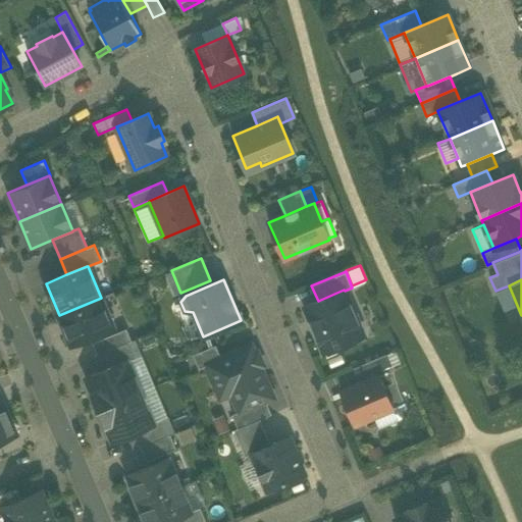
[(305,307),(324,352),(348,342),(351,333),(361,329),(345,291),(344,290),(318,301),(305,307)]
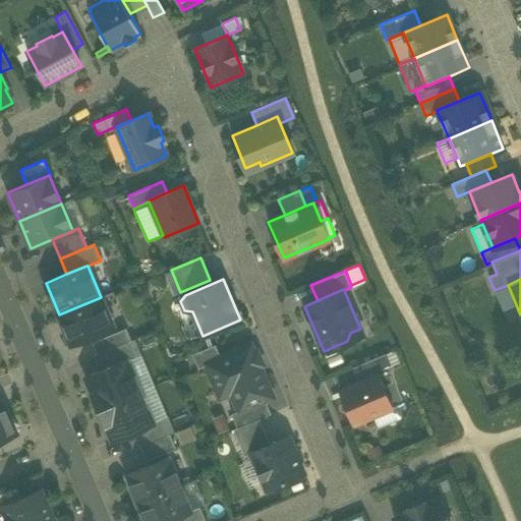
[(113,327),(101,297),(59,314),(71,344),(113,327)]
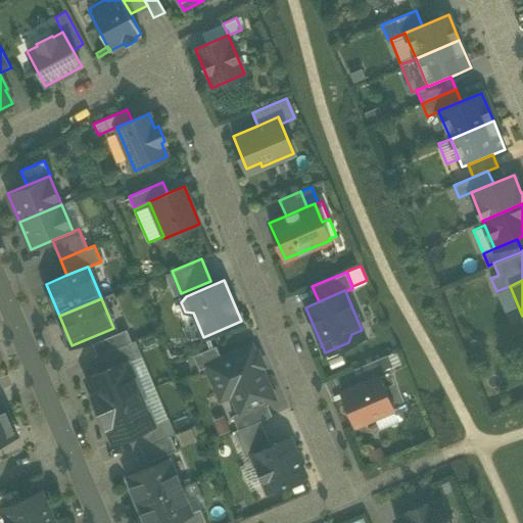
[(93,343),(97,354),(128,342),(132,341),(127,329),(93,343)]
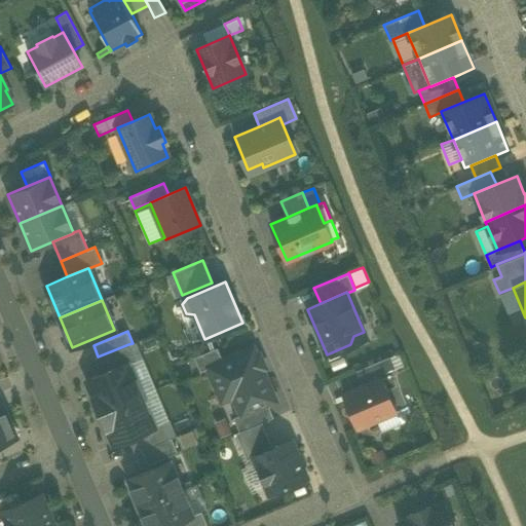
[(136,361),(128,344),(98,357),(95,359),(101,374),(127,363),(128,364),(136,361)]
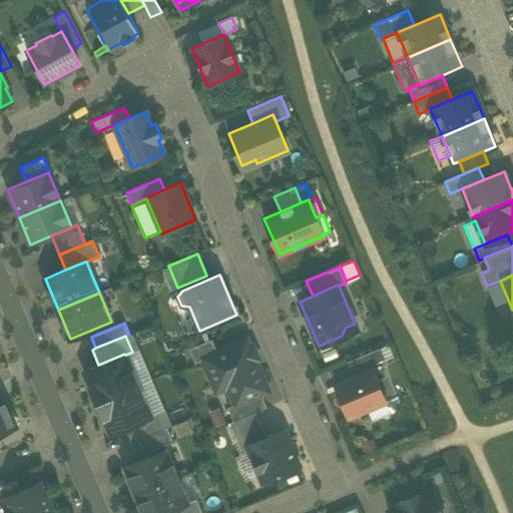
[(189,348),(195,362),(202,359),(202,358),(217,352),(212,339),(189,348)]
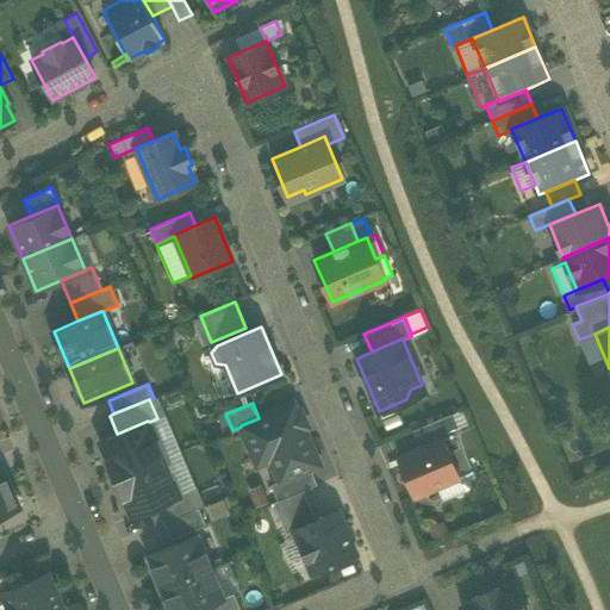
[(280,480),(280,481),(311,470),(319,465),(293,403),(259,418),(241,425),(241,427),(251,452),(265,446),(271,459),(280,480)]
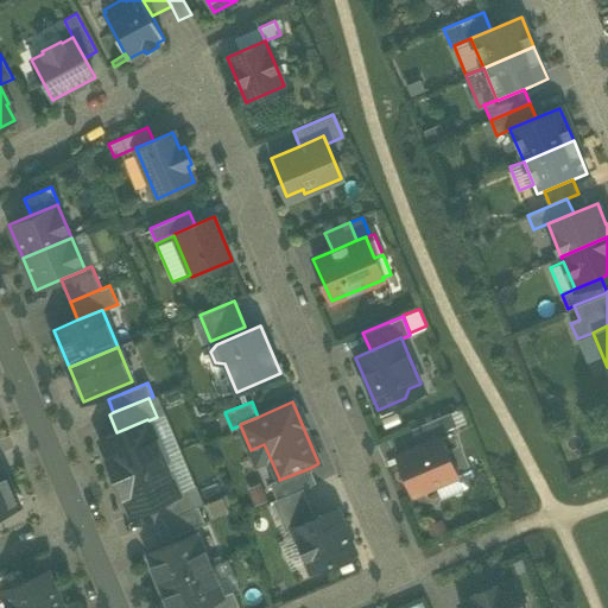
[(411,429),(417,442),(456,425),(450,412),(411,429)]
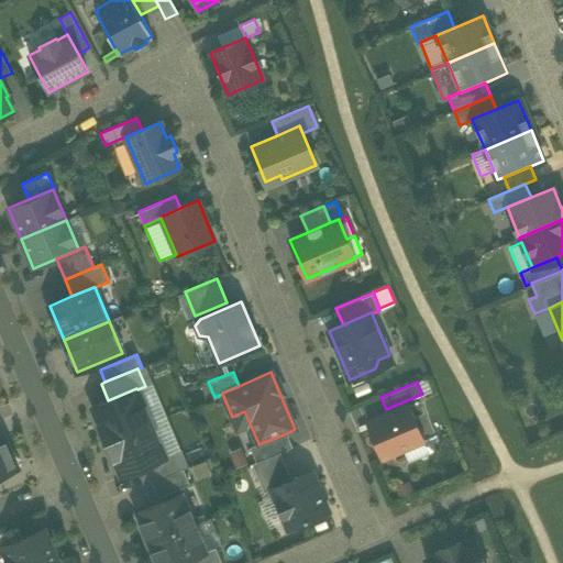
[(92,407),(107,441),(152,422),(138,389),(136,388),(108,400),(92,407)]
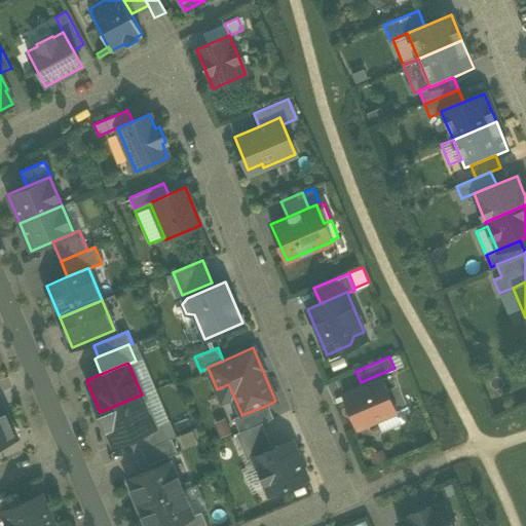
[(343,395),(358,427),(377,419),(395,411),(381,379),(343,395)]
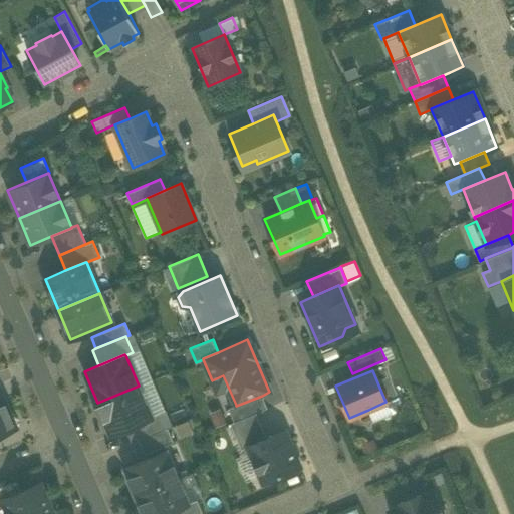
[(223,375),(212,380),(217,392),(228,387),(223,375)]
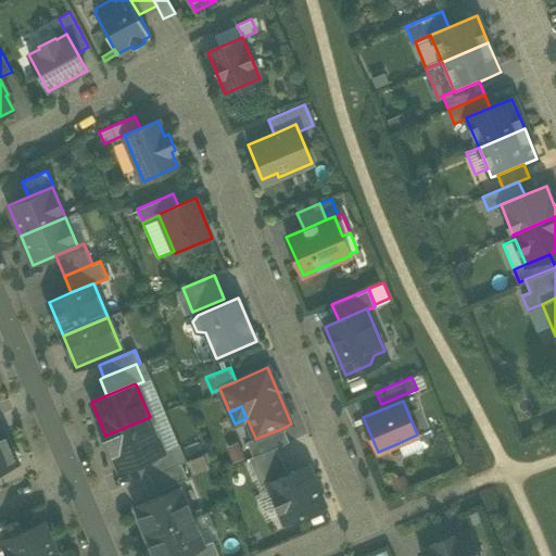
[(164,450),(150,417),(105,436),(119,470),(136,464),(164,452),(164,450)]
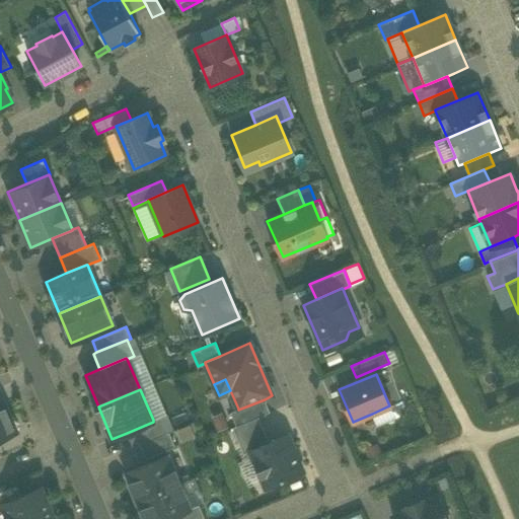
[(230,412),(236,426),(258,417),(270,412),(265,399),(238,410),(238,409),(230,412)]
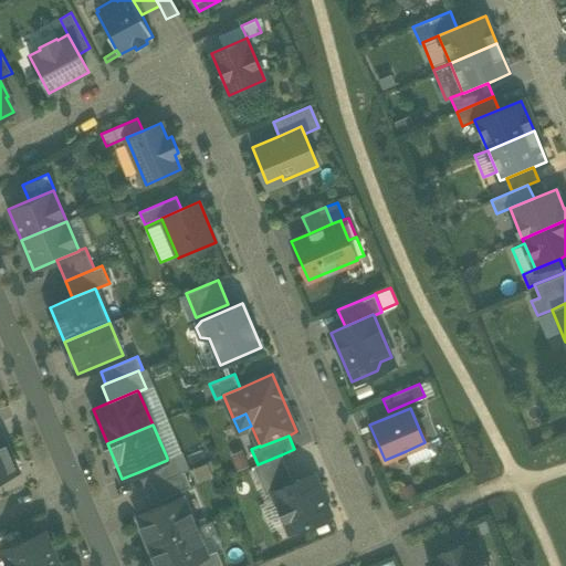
[(0,480),(19,472),(3,437),(0,438),(0,480)]
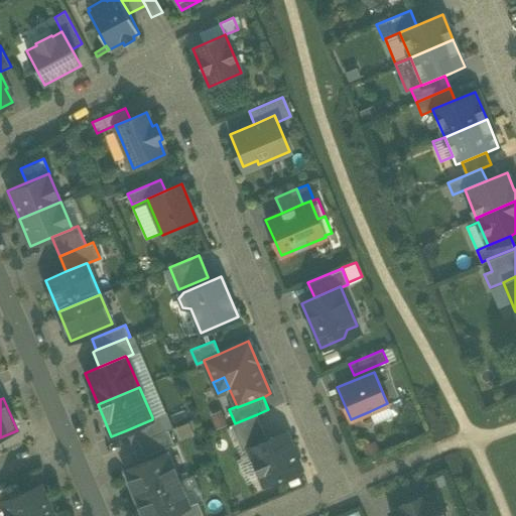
[(387,403),(370,411),(374,422),(392,414),(387,403)]
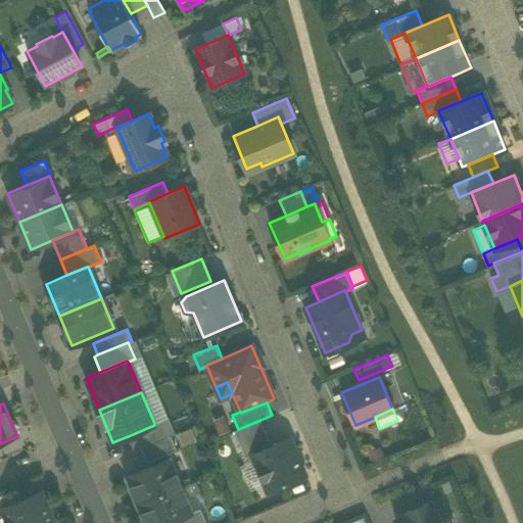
[(134,452),(142,448),(168,436),(161,420),(154,423),(154,425),(128,436),(134,452)]
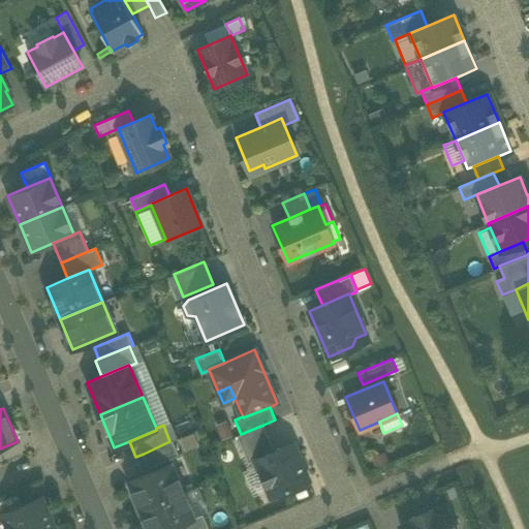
[(274,449),(263,425),(241,434),(237,435),(248,462),(255,459),(255,458),(274,449)]
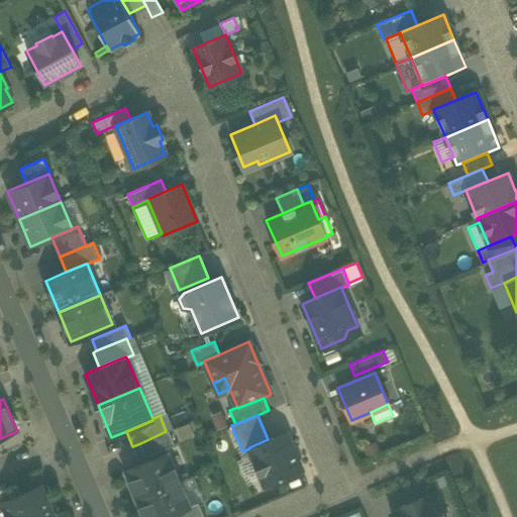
[(169,430),(166,431),(140,443),(145,456),(175,444),(169,430)]
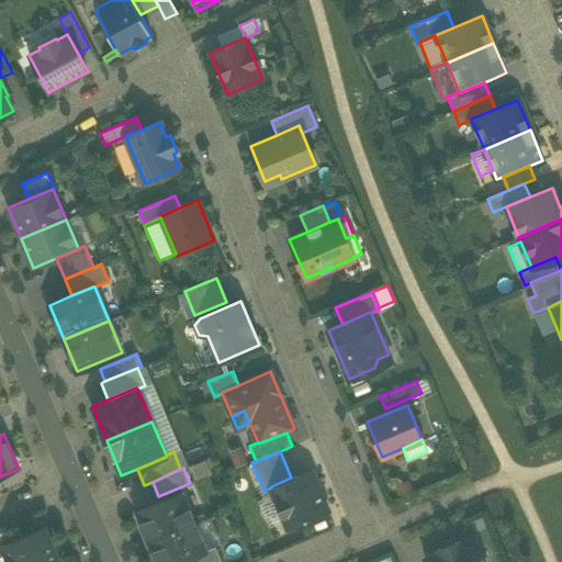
[(271,487),(288,527),(327,510),(311,470),(291,478),(271,486),(271,487)]
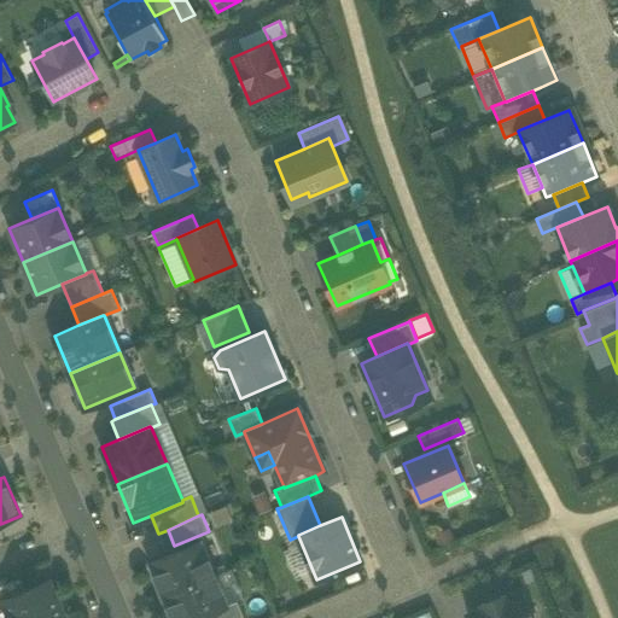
[(151,563),(164,596),(214,576),(199,542),(151,563)]
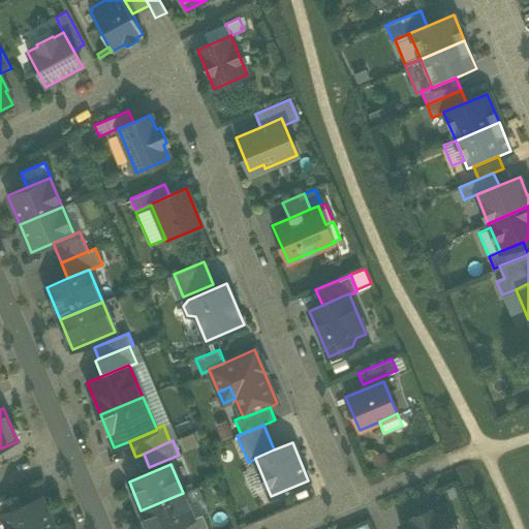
[(193,518),(183,493),(141,510),(149,528),(169,528),(177,526),(193,519),(193,518)]
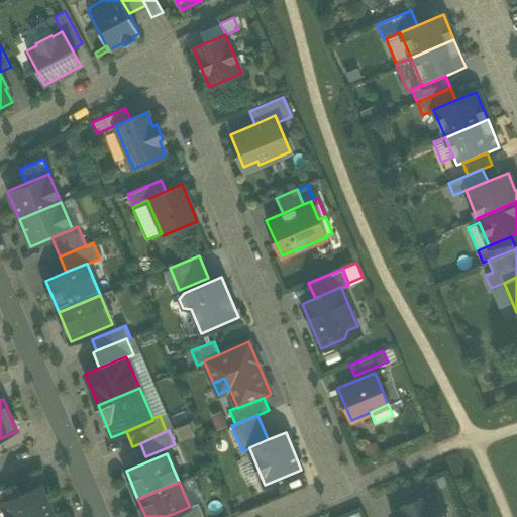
[(0,503),(3,502),(20,495),(16,483),(0,489),(0,503)]
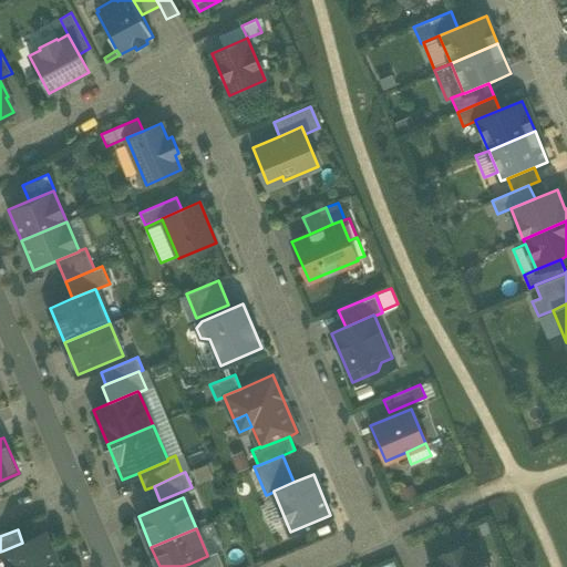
[(58,566),(44,534),(22,543),(3,550),(9,565),(4,566),(58,566)]
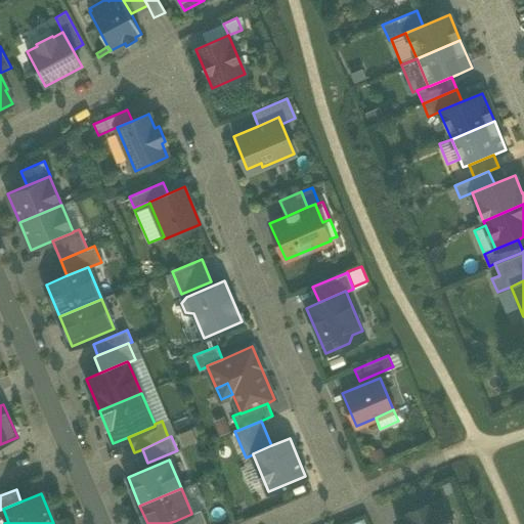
[(397,523),(450,523),(441,501),(429,507),(428,505),(407,513),(408,516),(396,521),(397,523)]
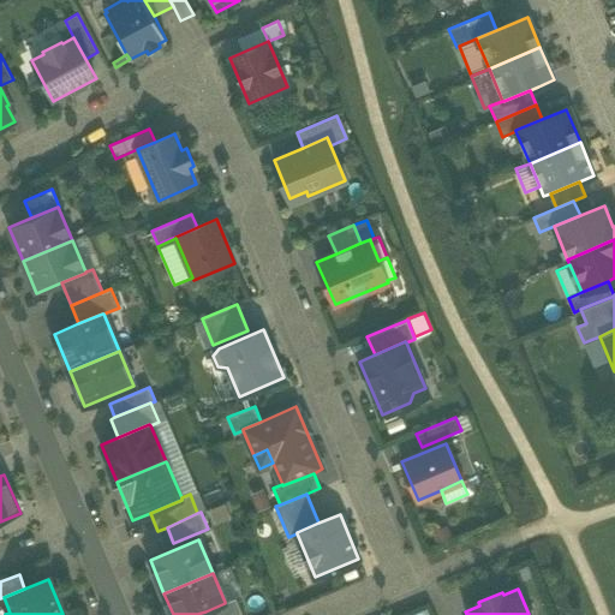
[(206,611),(206,614),(243,614),(236,597),(225,602),(225,603),(206,611)]
